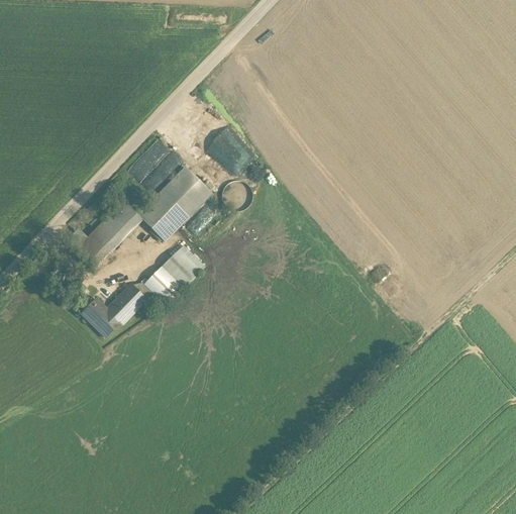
[(139,214),(138,215),(143,220),(165,240),(212,192),(186,167),(139,214)]
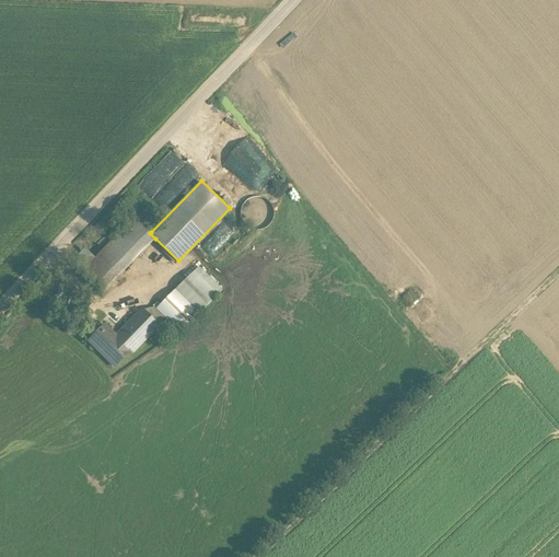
[(151,232),(135,216),(80,271),(102,293),(155,239),(150,233),(151,232)]
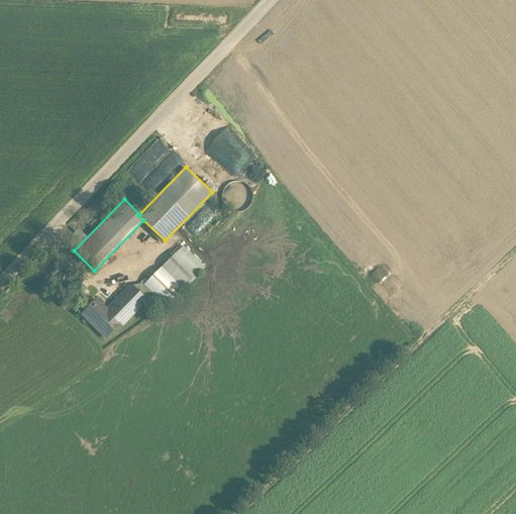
[(205,266),(184,244),(162,266),(184,287),(205,266)]
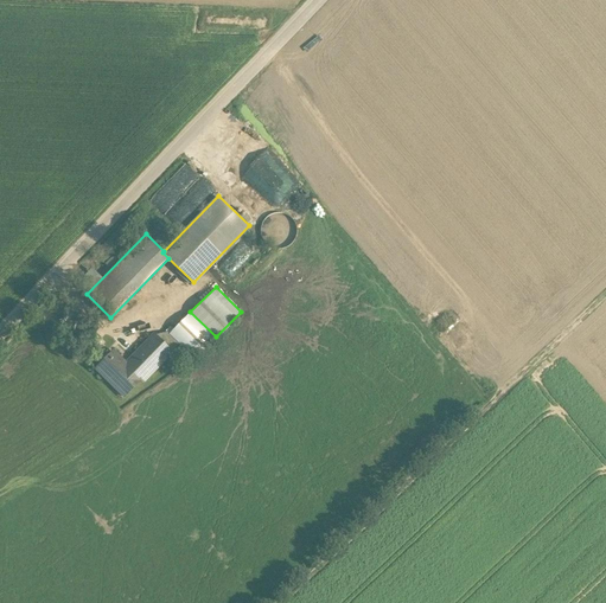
[(216,337),(190,312),(170,332),(180,341),(196,357),(216,337)]
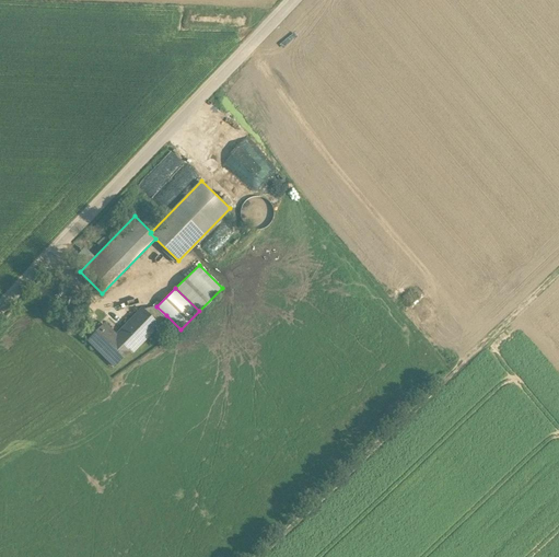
[(166,315),(156,306),(154,305),(143,308),(159,323),(166,315)]
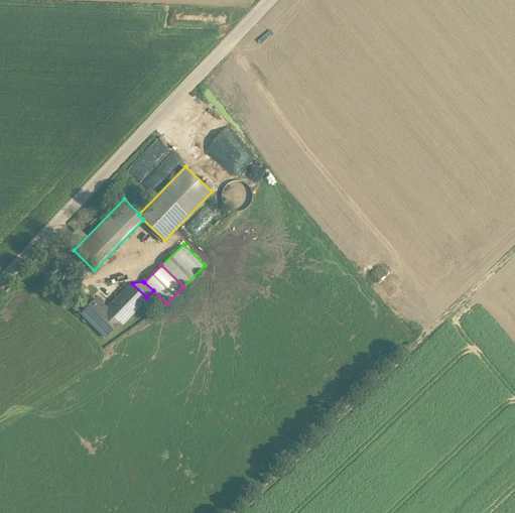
[(87,286),(83,282),(75,291),(79,295),(87,286)]
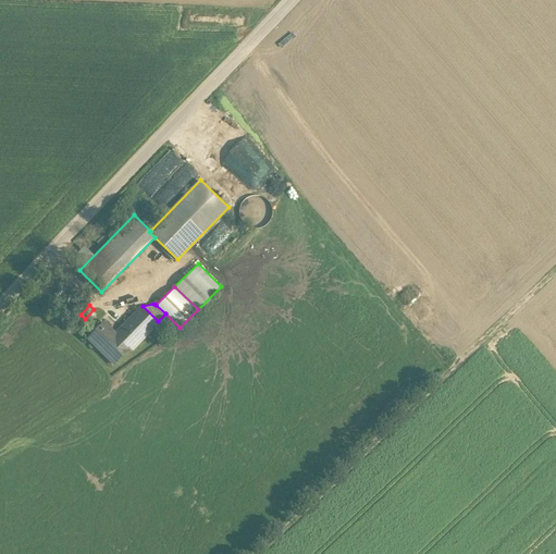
[(143,306),(116,332),(131,346),(132,348),(158,321),(143,306)]
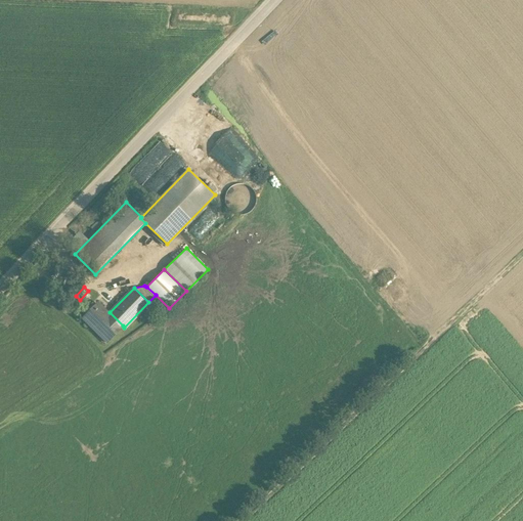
[(110,312),(98,302),(96,304),(93,302),(88,306),(91,309),(84,317),(109,341),(123,326),(110,312)]
